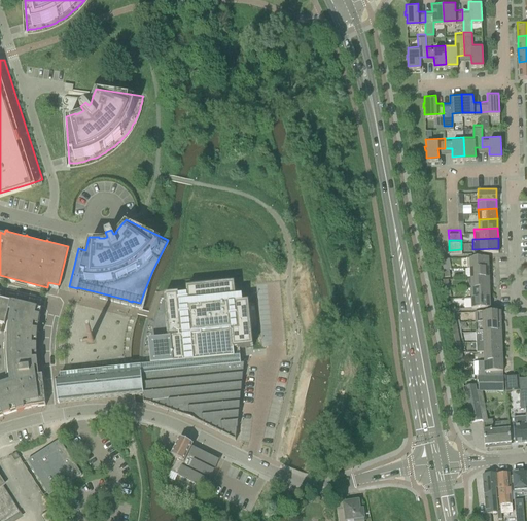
[(488,252),(469,253),(466,253),(467,264),(470,264),(488,263),(488,252)]
